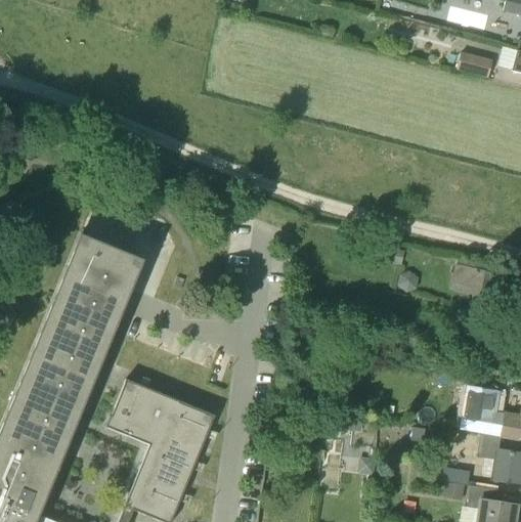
[(507,0),(507,1),(506,8),(520,11),(520,0),(507,0)]
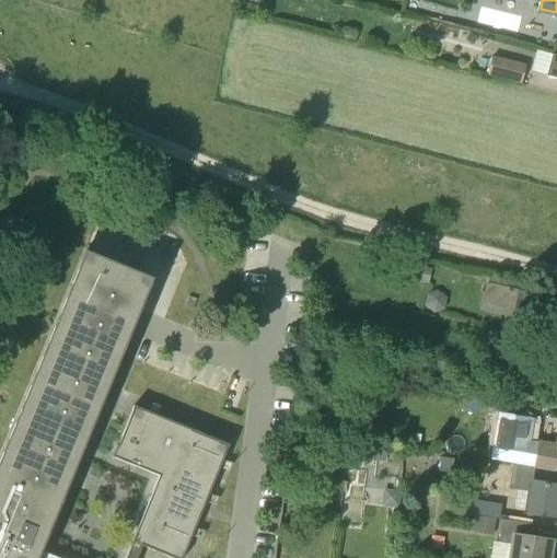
[(526,83),(532,66),(497,57),(492,74),(526,83)]
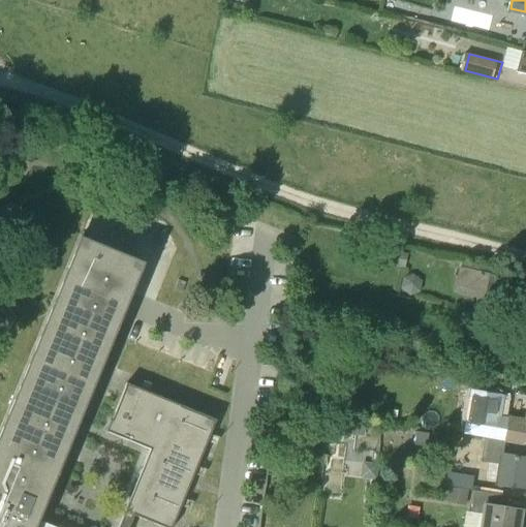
[(130,526),(136,514),(127,509),(119,526),(61,526),(40,519),(146,261),(82,236),(29,363),(0,434),(0,526),(130,526)]
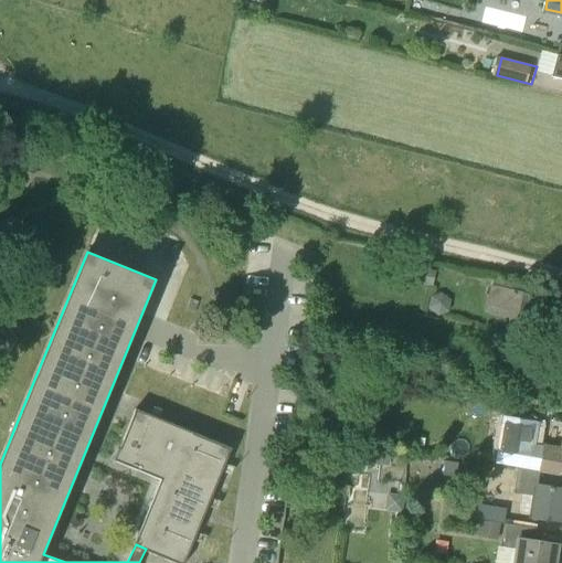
[(437,288),(441,273),(425,269),(422,285),(437,288)]
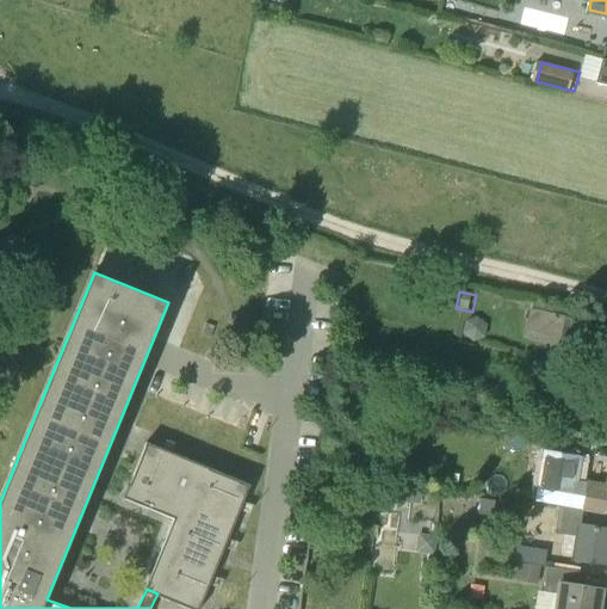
[(562,332),(565,315),(532,308),(528,325),(562,332)]
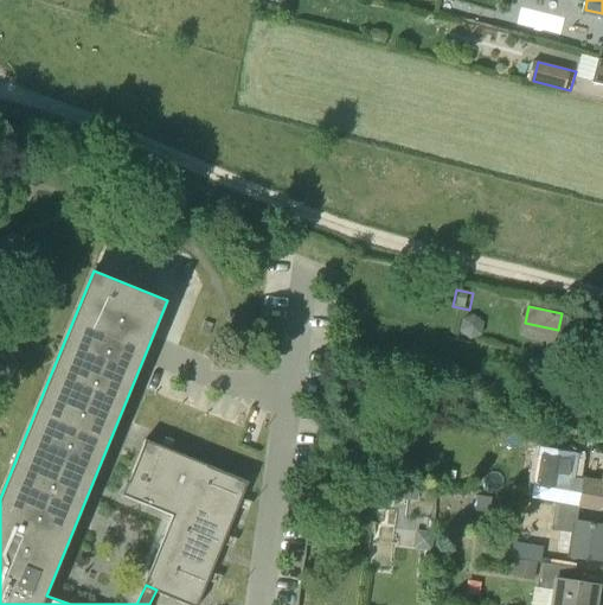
[(212,333),(216,322),(207,319),(203,331),(212,333)]
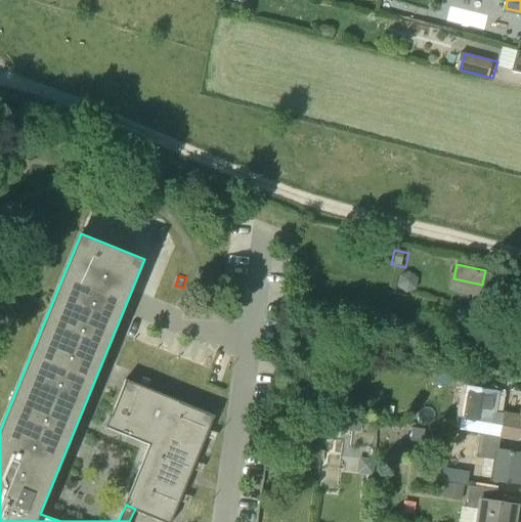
[(504,421),(498,421),(503,390),(485,387),(487,370),(471,367),(463,430),(482,433),(502,437),(502,436),(520,439),(520,414),(506,410),(504,421)]
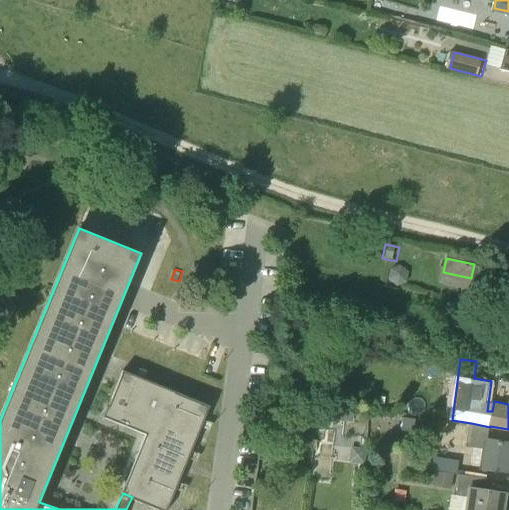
[(147,433),(123,493),(132,497),(164,509),(163,509),(167,509),(211,404),(124,369),(122,373),(123,373),(110,405),(109,405),(104,416),(147,433)]
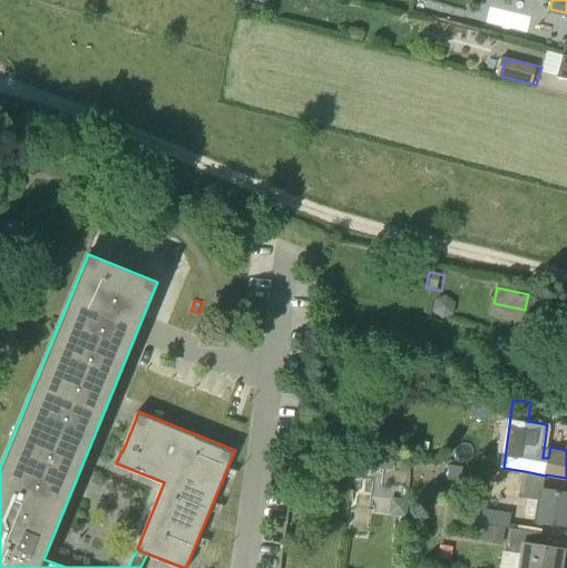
[(431,456),(433,443),(414,440),(412,452),(431,456)]
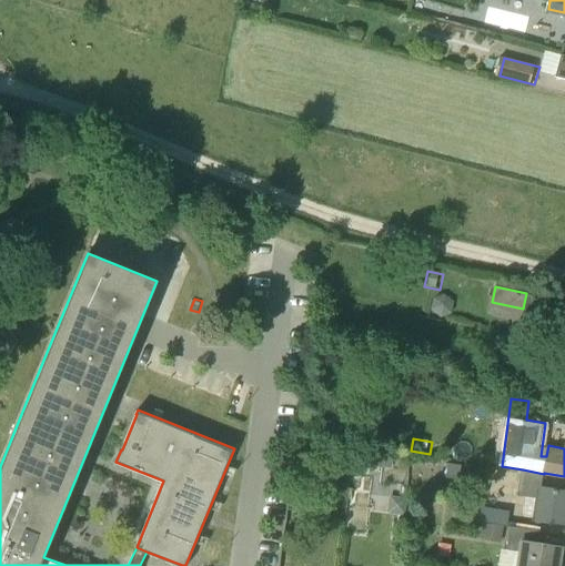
[(354,503),(366,504),(366,508),(400,511),(402,455),(356,453),(354,503)]
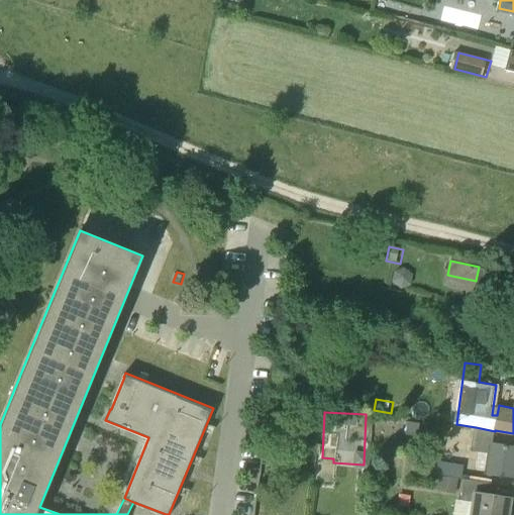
[(513,447),(494,445),(495,431),(476,427),(473,449),(480,451),(478,467),(486,468),(486,470),(513,475),(513,447)]
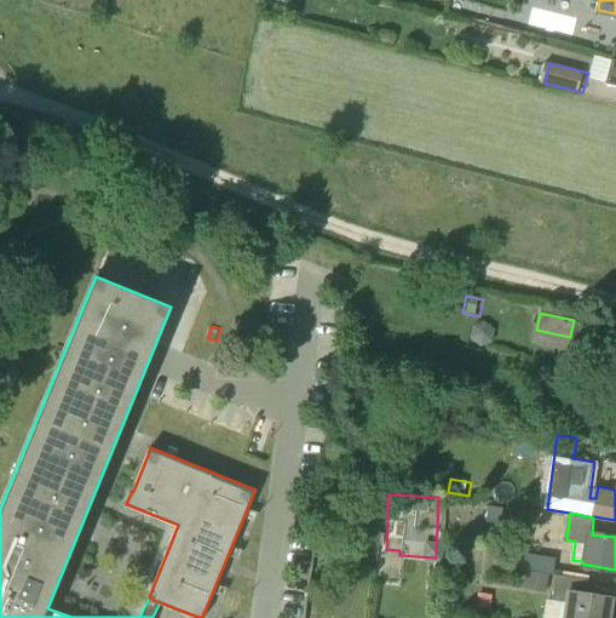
[(352,566),(355,550),(339,548),(337,564),(352,566)]
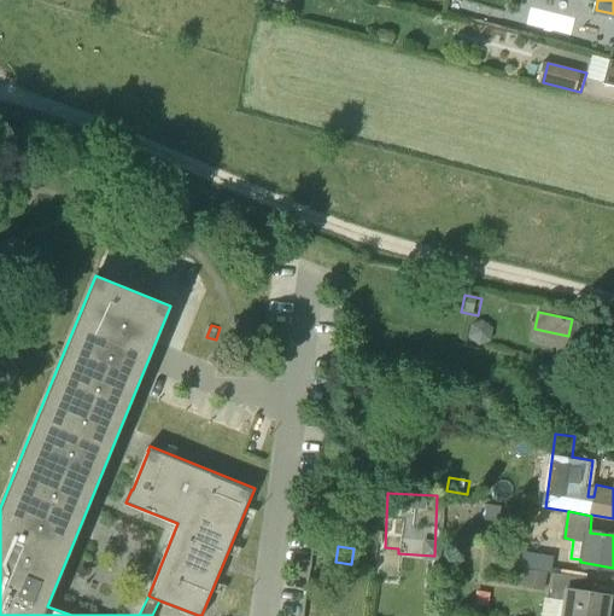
[(607,615),(612,596),(588,592),(590,576),(556,571),(553,597),(565,598),(561,615),(607,615)]
